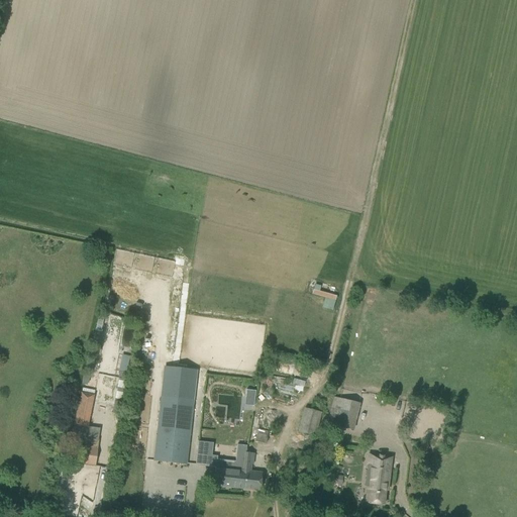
[(313,289),(311,294),(335,301),(336,296),(313,289)]
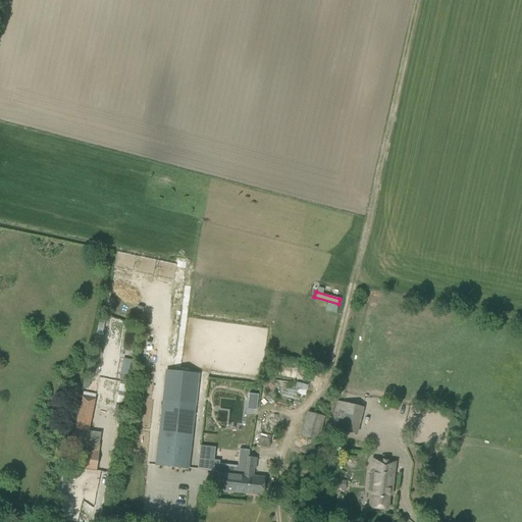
[(117,373),(120,373),(119,380),(128,380),(129,359),(118,358),(117,373)]
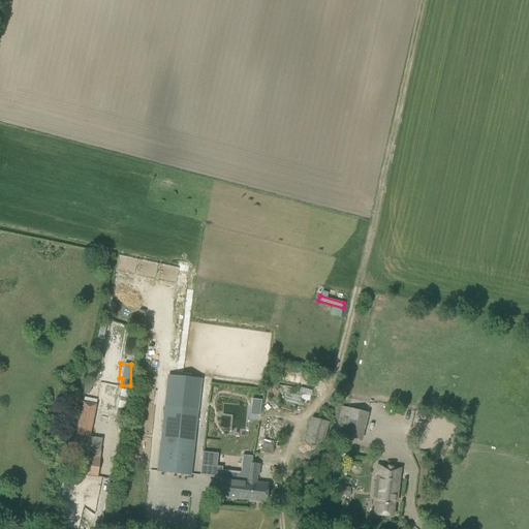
[(260,407),(261,400),(251,399),(251,406),(260,407)]
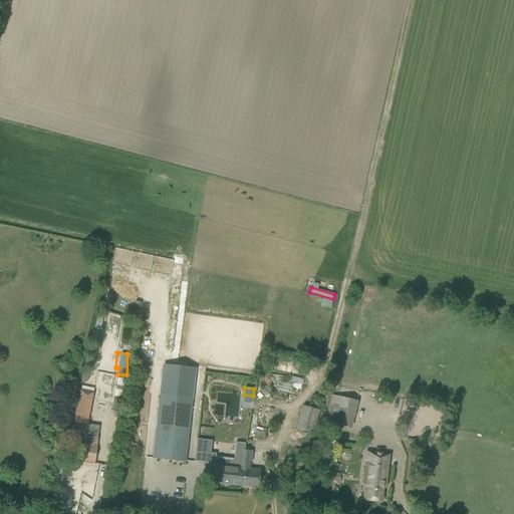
[(80,391),(70,438),(78,440),(76,451),(75,461),(93,463),(94,453),(98,426),(87,424),(93,393),(92,393),(80,391)]
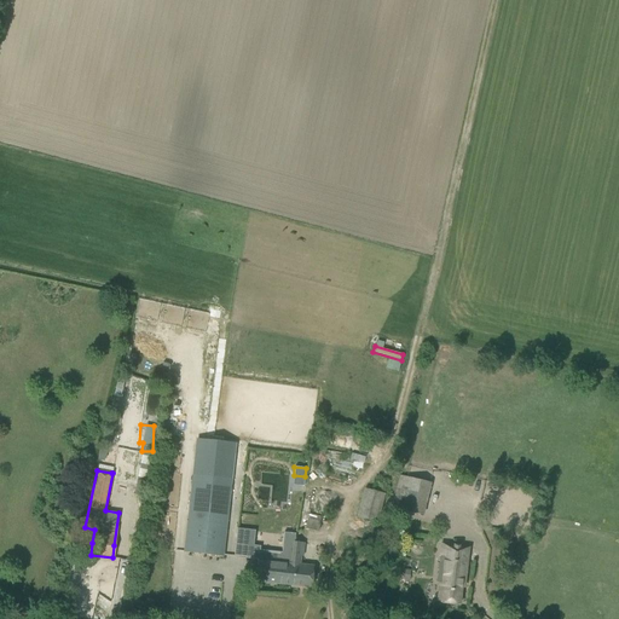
[(393,507),(423,515),(431,484),(399,476),(393,507)]
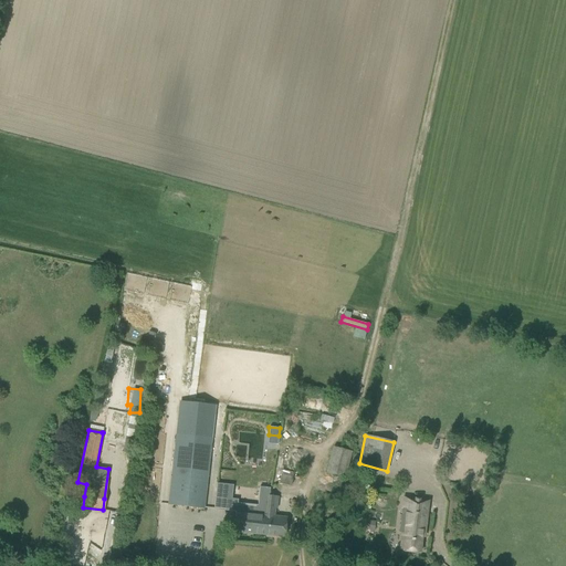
[(326,473),(345,478),(353,446),(342,443),(341,449),(333,448),(326,473)]
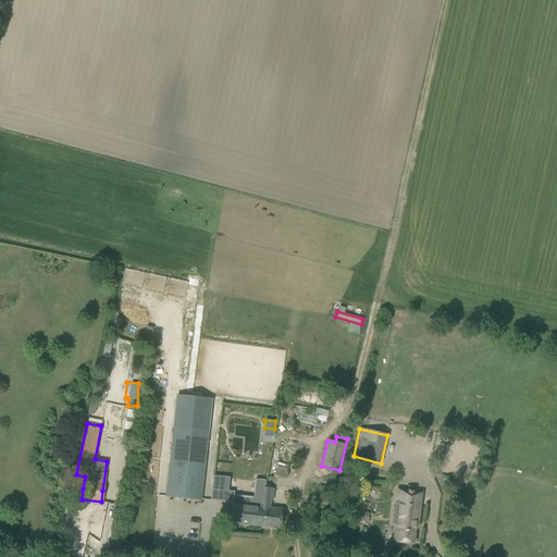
[(199,500),(205,456),(171,452),(166,496),(199,500)]
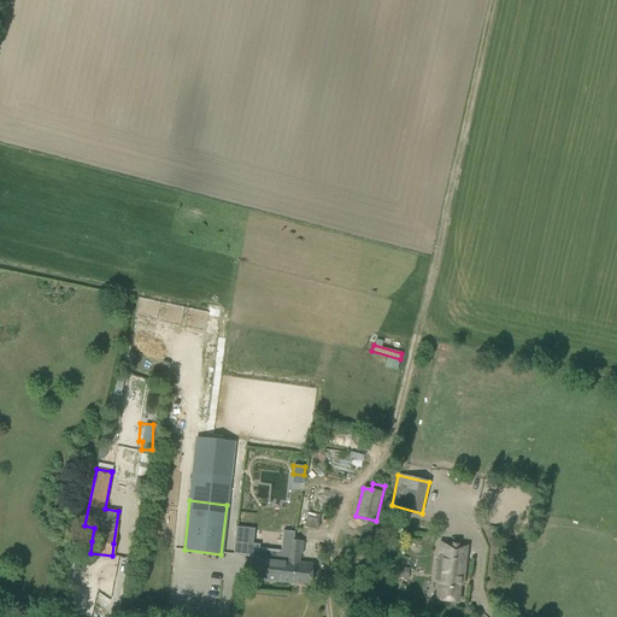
[(305,527),(317,529),(319,515),(307,512),(305,527)]
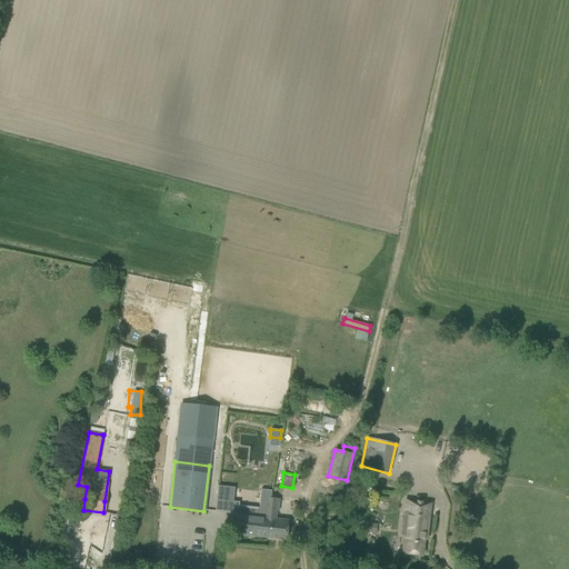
[(218,486),(216,500),(232,501),(235,488),(218,486)]
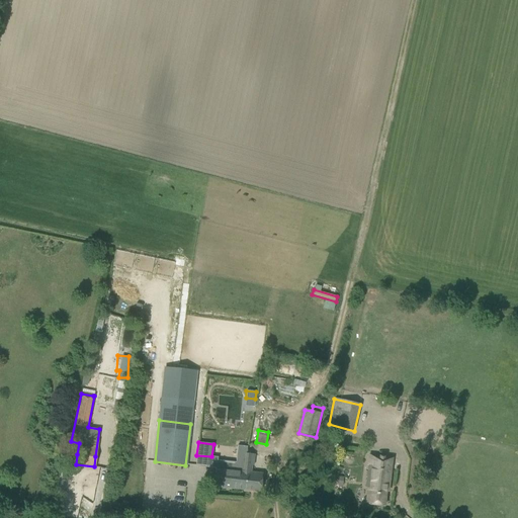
[(213,485),(213,487),(243,490),(245,472),(244,471),(246,454),(247,447),(237,445),(235,464),(239,464),(238,471),(216,468),(213,485)]
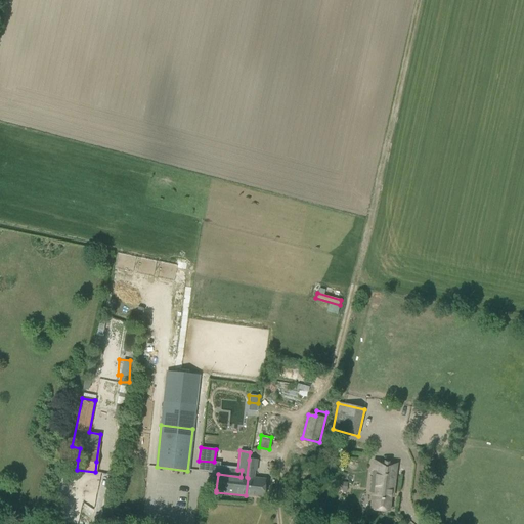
[(248,478),(246,495),(263,497),(264,487),(265,479),(253,478),(254,471),(256,471),(257,460),(249,460),(247,477),(248,478)]
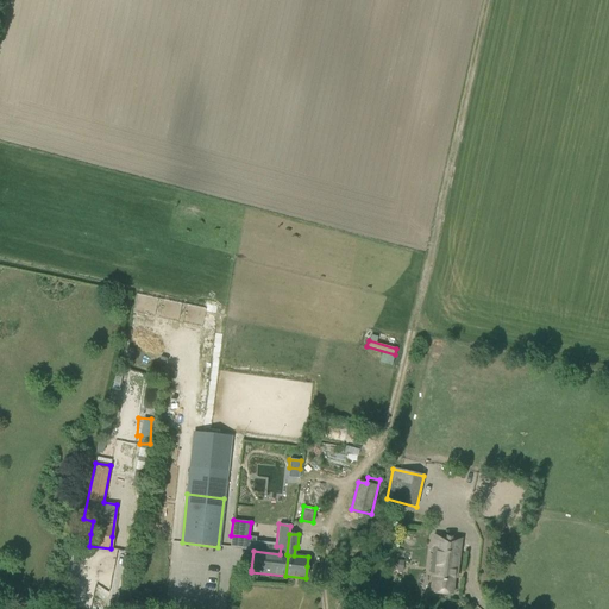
[(431,573),(434,573),(432,592),(452,595),(453,577),(452,577),(453,571),(457,571),(459,552),(457,552),(459,538),(435,535),(431,573)]
